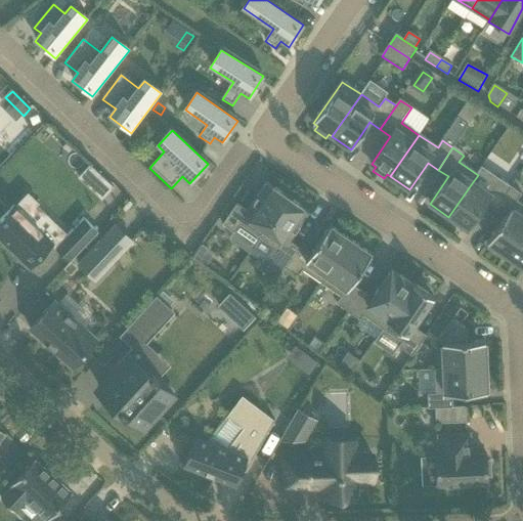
[(90,168),(79,179),(103,202),(114,189),(90,168)]
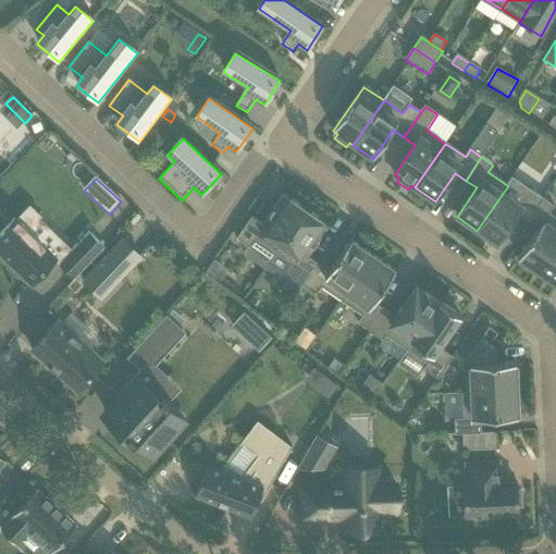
[(502,195),(477,231),(497,245),(517,216),(528,223),(535,211),(524,204),(521,208),(502,195)]
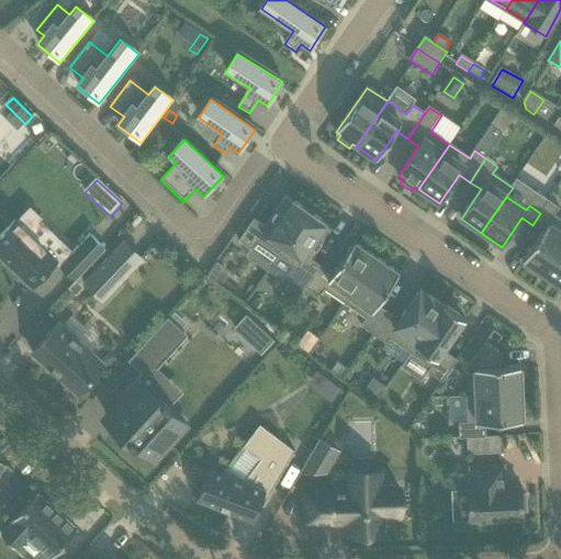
[(279,257),(309,213),(287,198),(265,228),(254,221),(238,243),(251,252),(258,242),(279,257)]
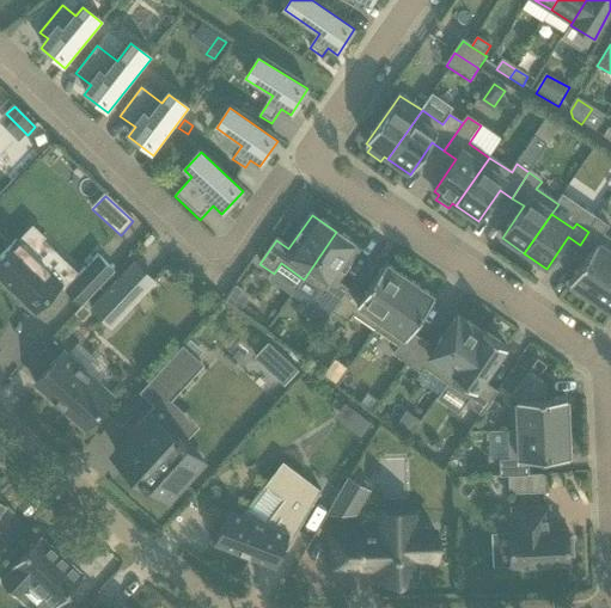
[(588,232),(580,245),(592,253),(569,284),(575,288),(572,293),(585,302),(588,298),(592,300),(610,272),(610,240),(604,237),(610,228),(597,220),(588,232)]
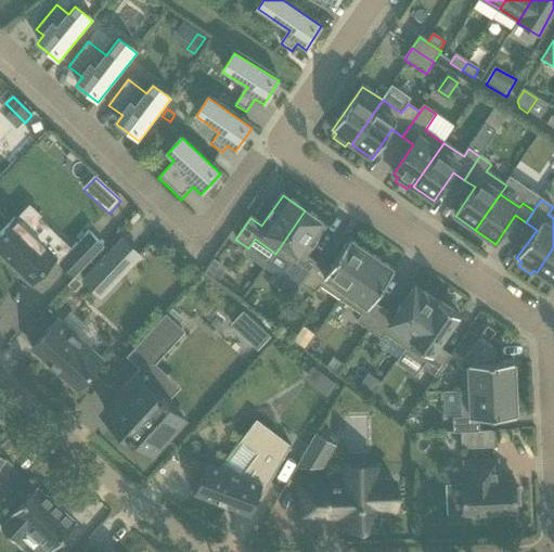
[(15,220),(0,235),(0,253),(23,276),(33,285),(39,279),(56,261),(56,260),(27,232),(40,219),(41,218),(29,207),(16,221),(15,220)]
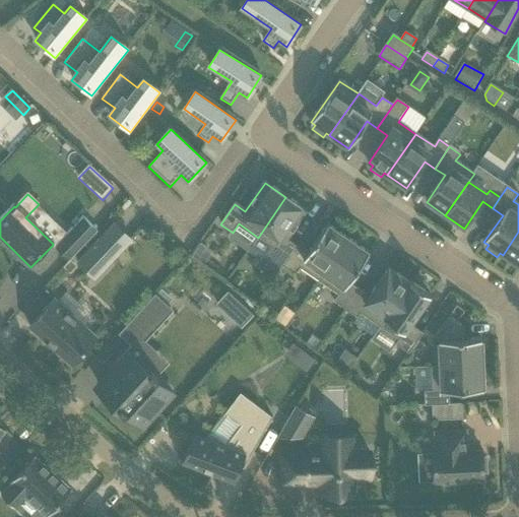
[(307,211),(285,197),(258,238),(277,251),(272,260),(283,267),(298,248),(287,241),(307,211)]
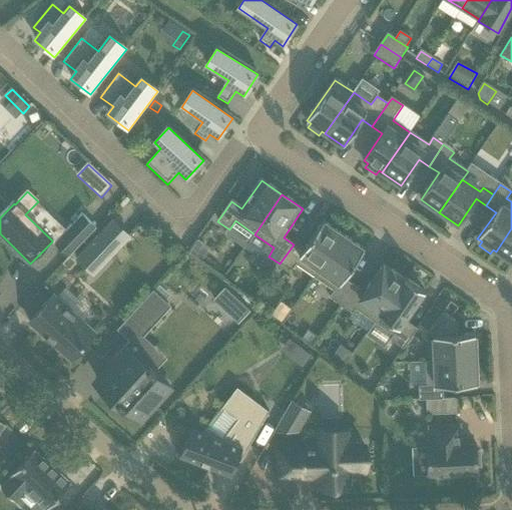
[(55,244),(54,244),(69,259),(97,229),(82,215),(67,231),(55,244)]
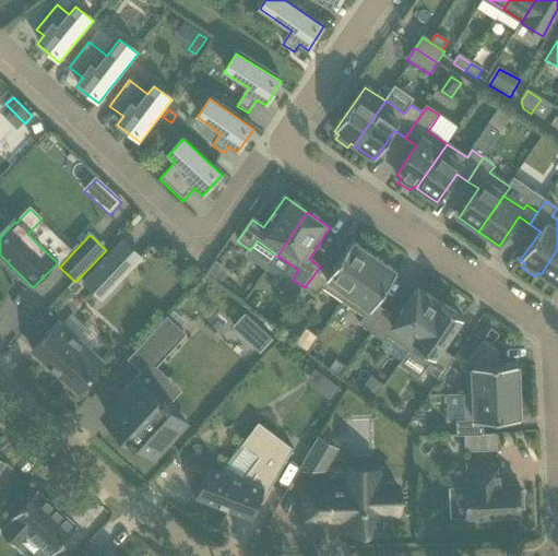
[(122,243),(93,274),(111,293),(142,260),(122,243)]
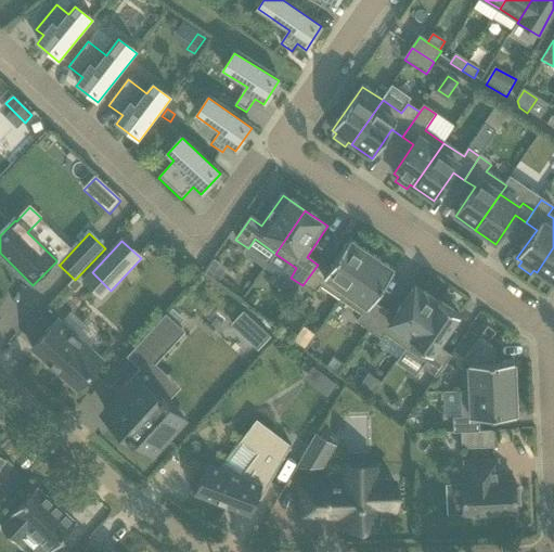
[(318,265),(303,285),(314,294),(320,287),(340,302),(372,257),(349,242),(329,272),(318,265)]
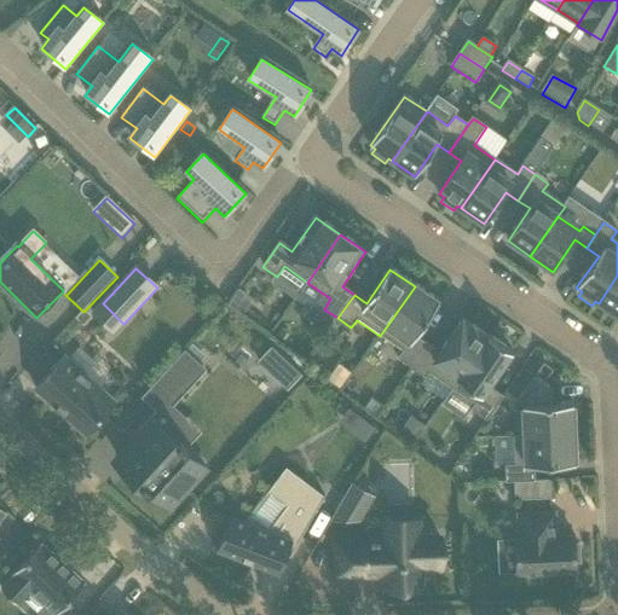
[(617,276),(599,303),(617,315),(617,276)]
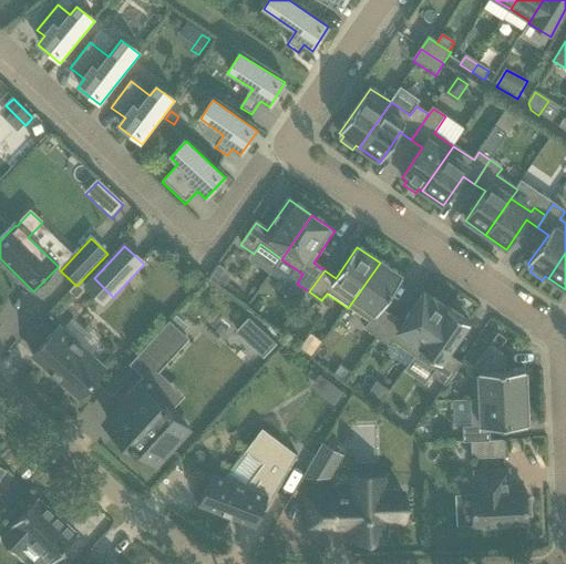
[(380,263),(348,308),(370,322),(364,330),(377,339),(392,317),(381,309),(402,278),(380,263)]
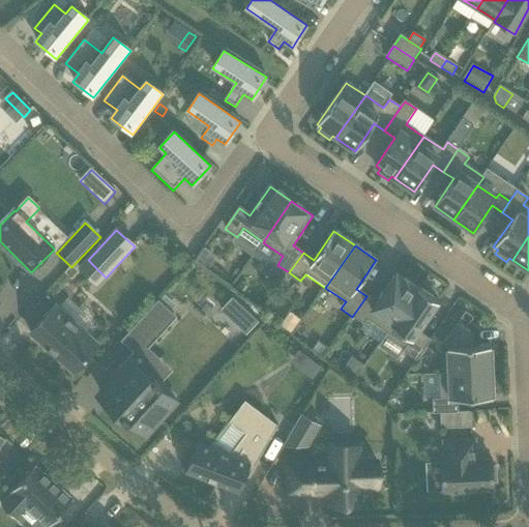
[(377,303),(366,296),(352,317),(364,325),(368,320),(387,334),(417,290),(397,275),(377,303)]
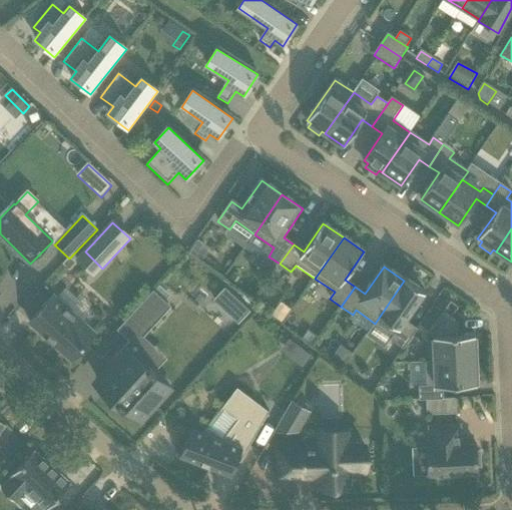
[(404,280),(404,281),(375,324),(394,337),(391,341),(404,350),(417,330),(406,322),(425,294),(404,280)]
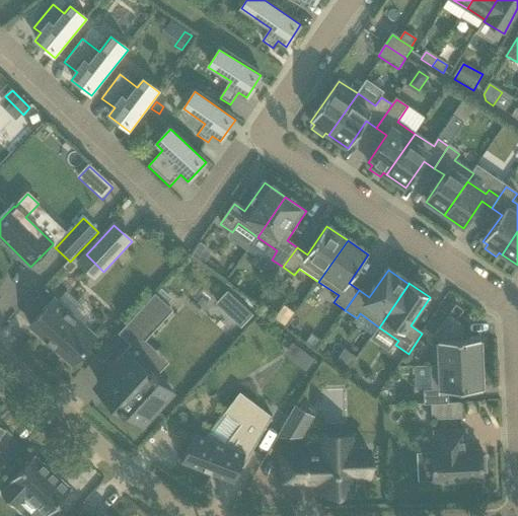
[(228,293),(217,305),(241,327),(252,315),(228,293)]
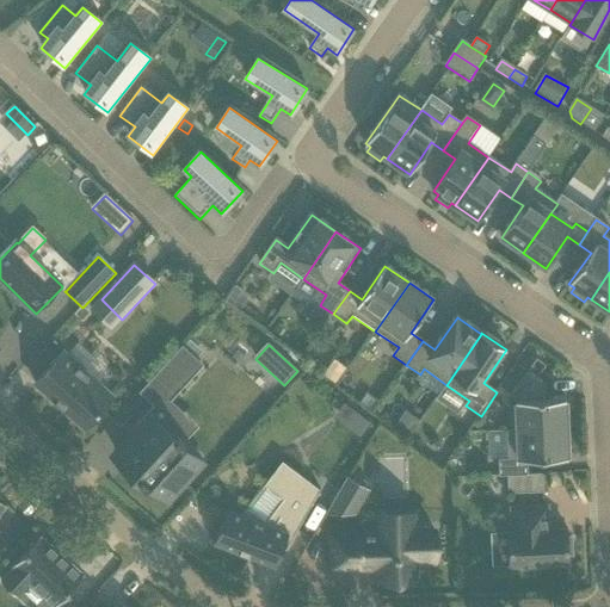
[(201,367),(182,350),(148,385),(167,403),(170,401),(201,367)]
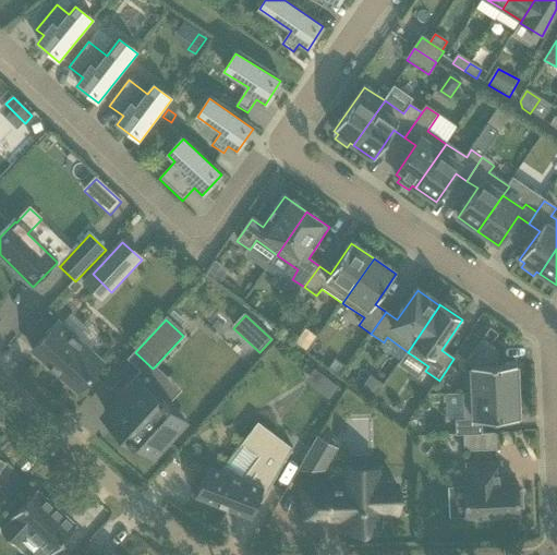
[(103,364),(59,324),(32,352),(50,369),(49,370),(59,377),(76,394),(103,364)]
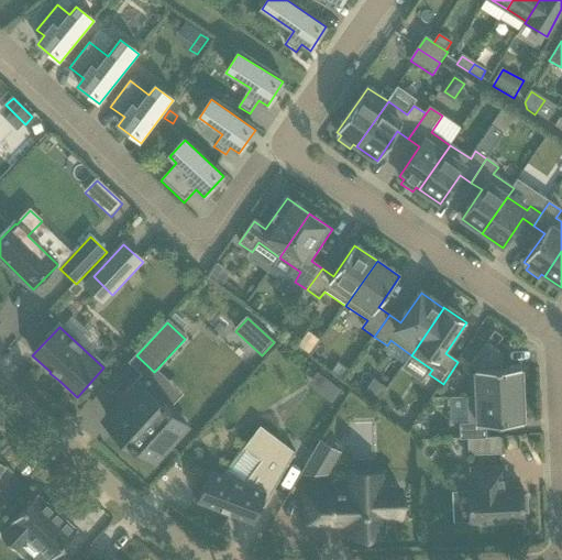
[(521,370),(503,370),(503,357),(486,344),(470,368),(475,371),(475,373),(476,397),(476,398),(522,396),(521,370)]
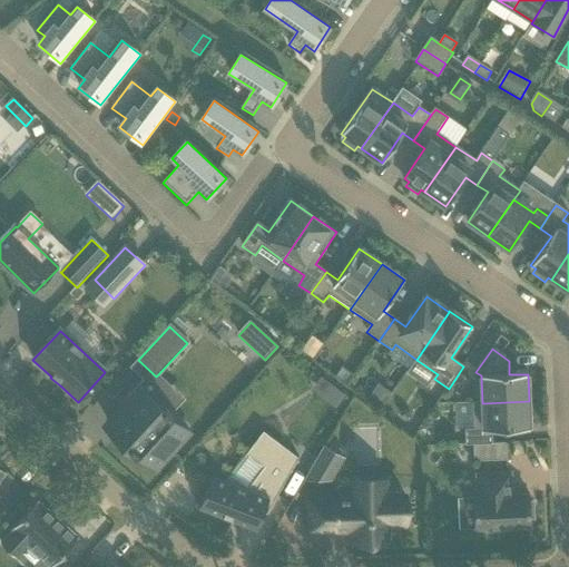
[(172,417),(173,414),(166,408),(164,410),(153,400),(160,392),(146,379),(127,399),(131,402),(109,427),(131,447),(129,448),(136,455),(138,452),(157,470),(190,433),(172,417)]
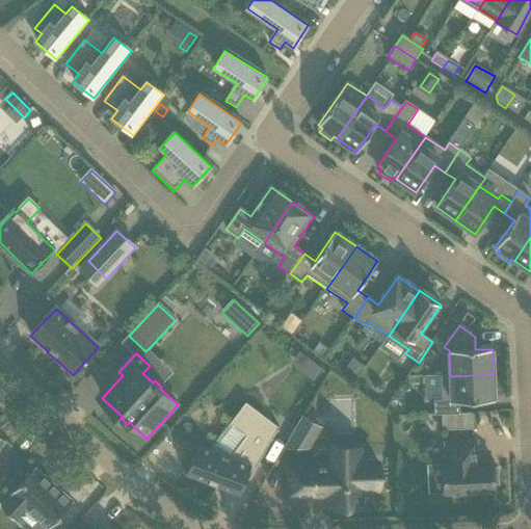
[(314,363),(308,373),(316,379),(318,376),(323,369),(314,363)]
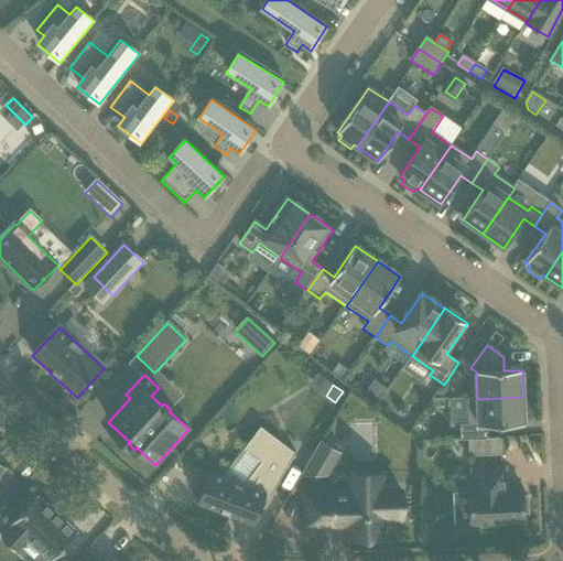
[(477,399),(477,398),(468,399),(469,425),(461,425),(462,441),(468,441),(484,440),(488,440),(487,427),(524,424),(523,397),(477,399)]
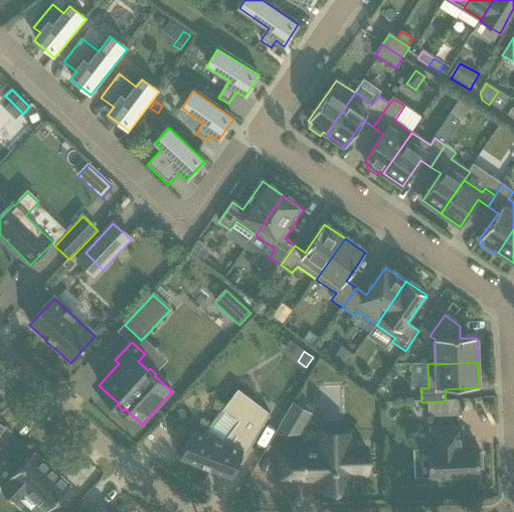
[(190,431),(180,459),(232,478),(270,413),(237,389),(222,409),(238,421),(222,443),(190,431)]
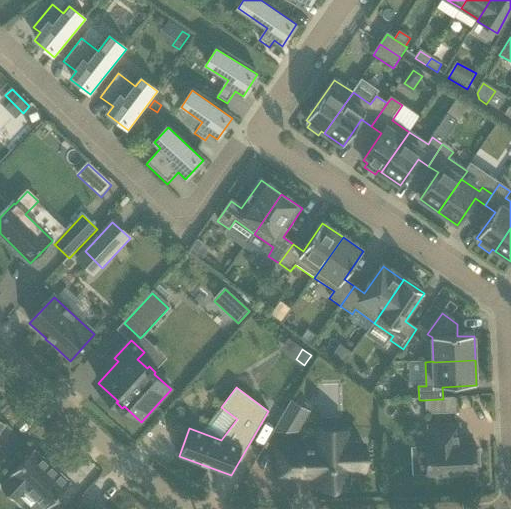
[(439,399),(425,400),(426,416),(440,415),(439,399)]
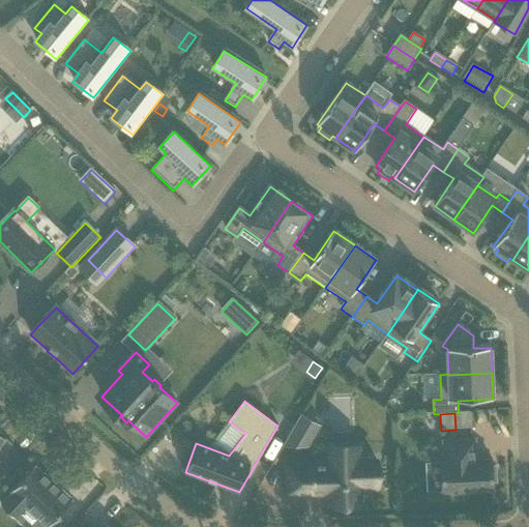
[(301,415),(283,448),(309,448),(321,427),(316,425),(319,420),(309,414),(306,418),(301,415)]
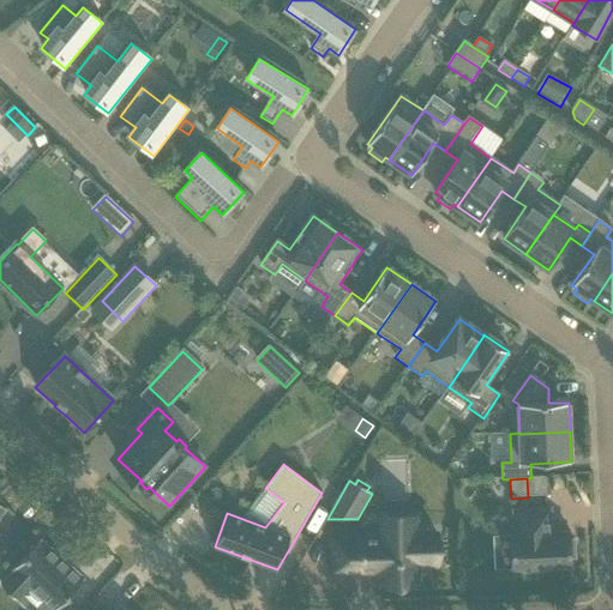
[(515,513),(516,537),(511,537),(514,571),(526,571),(526,575),(544,574),(544,569),(572,568),(571,560),(576,560),(576,542),(571,542),(570,533),(550,535),(548,529),(552,529),(551,511),(515,513)]
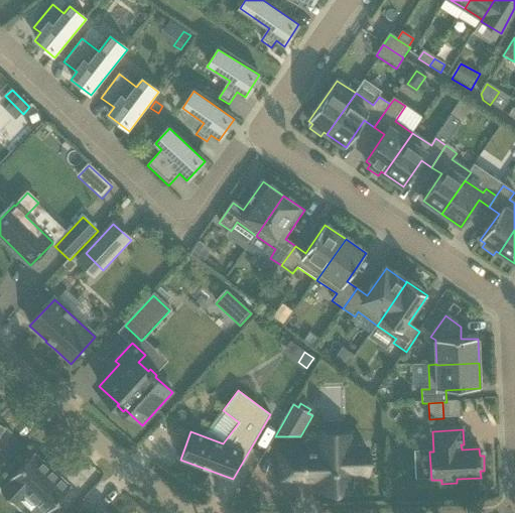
[(320,439),(322,452),(279,453),(280,483),(305,482),(313,482),(317,482),(317,490),(350,489),(349,477),(367,476),(367,451),(349,451),(349,438),(320,439)]
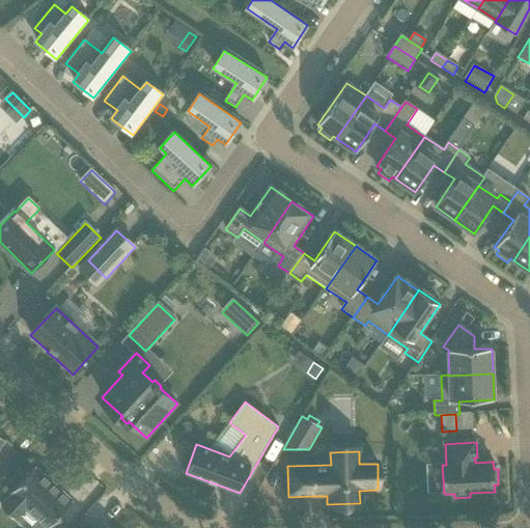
[(12,496),(4,504),(20,518),(27,509),(47,527),(51,527),(73,502),(35,468),(10,494),(12,496)]
